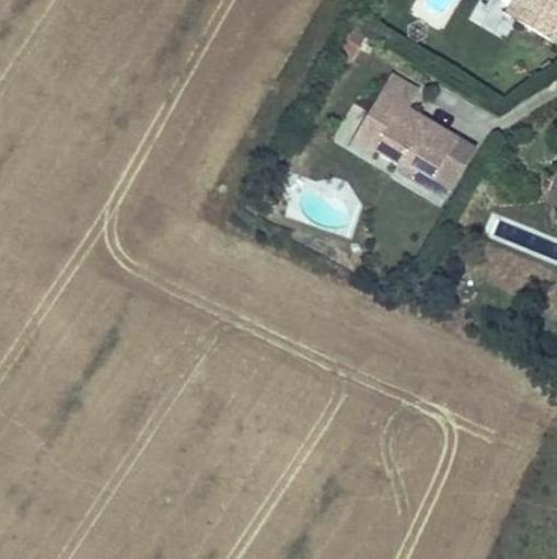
[(529,0),(513,0),(507,12),(519,19),(529,0)]
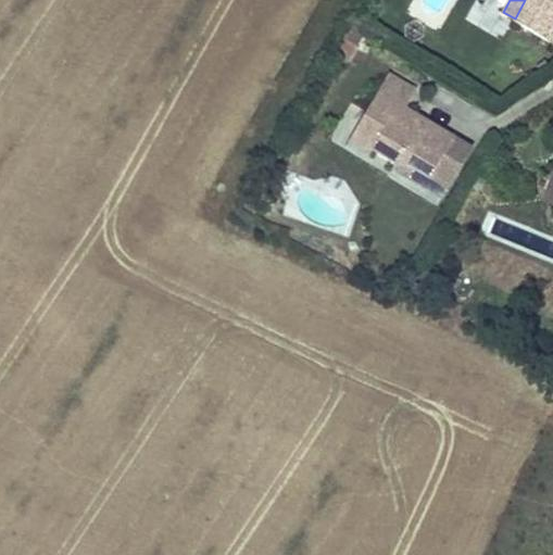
[(552,0),(525,0),(515,19),(548,36),(552,26),(552,0)]
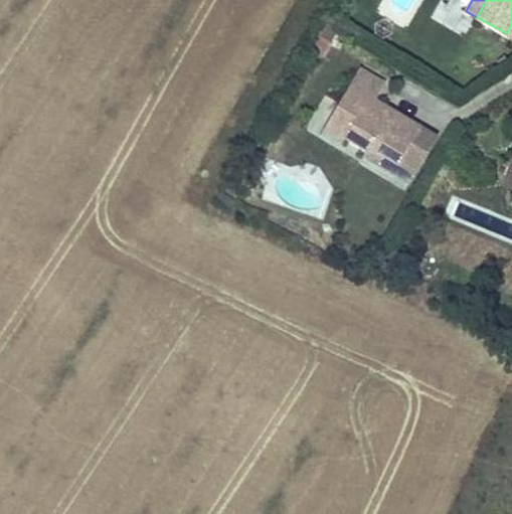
[(323,61),(338,36),(322,26),(307,52),(323,61)]
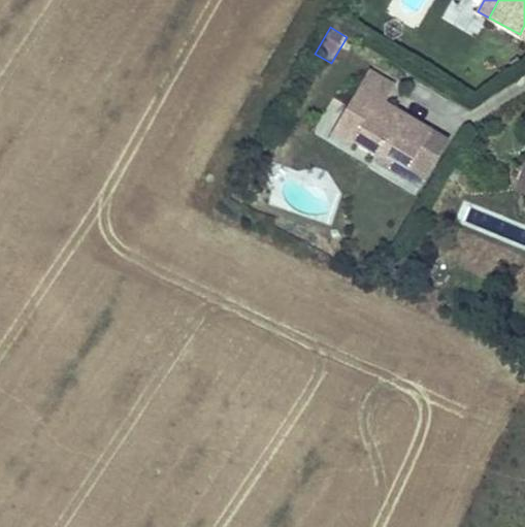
[(371,161),(421,190),(451,139),(386,102),(396,85),(368,68),(330,134),(349,144),(352,138),(376,153),(371,161)]
